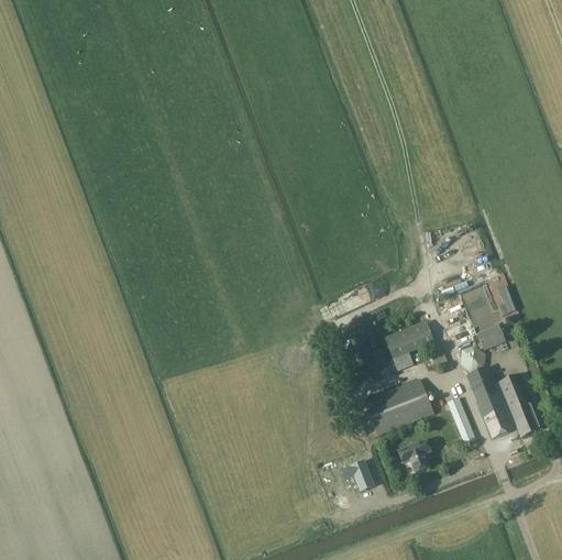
[(507,310),(515,307),(506,282),(498,285),(507,310)]
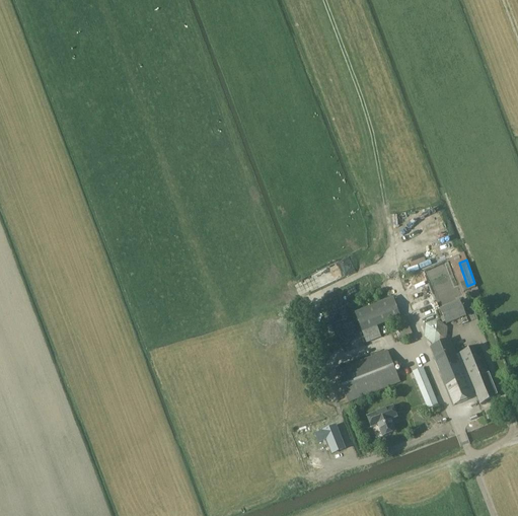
[(392,295),(388,296),(354,309),(365,341),(380,335),(376,324),(399,315),(392,295)]
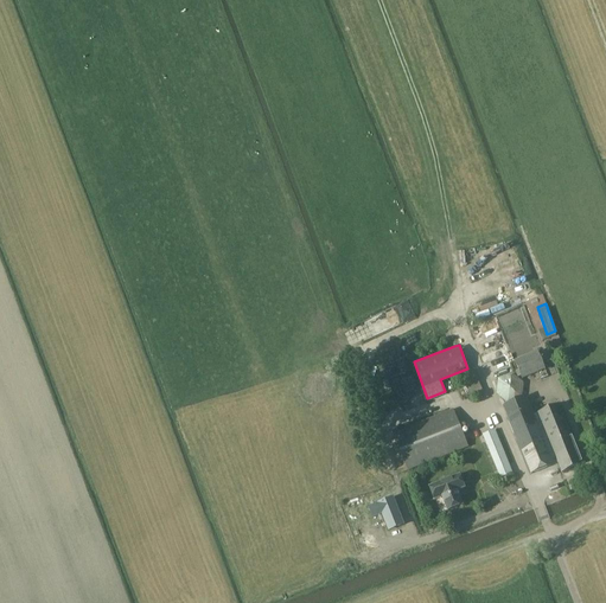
[(521,377),(544,366),(536,348),(514,358),(521,377)]
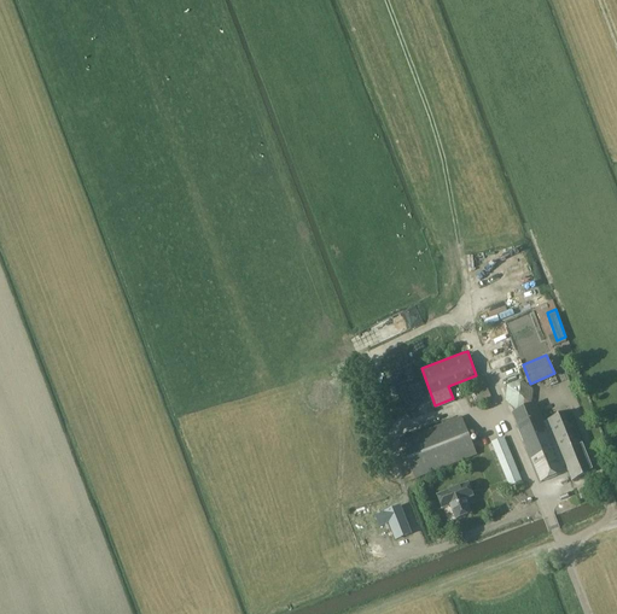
[(469,379),(478,403),(492,398),(481,373),(469,379)]
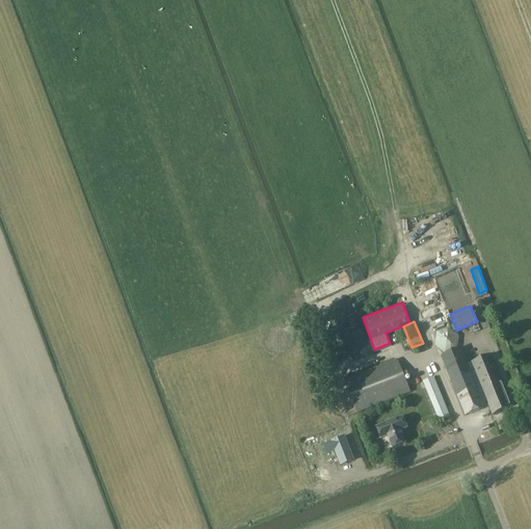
[(444,351),(457,346),(458,333),(448,325),(435,331),(434,343),(444,351)]
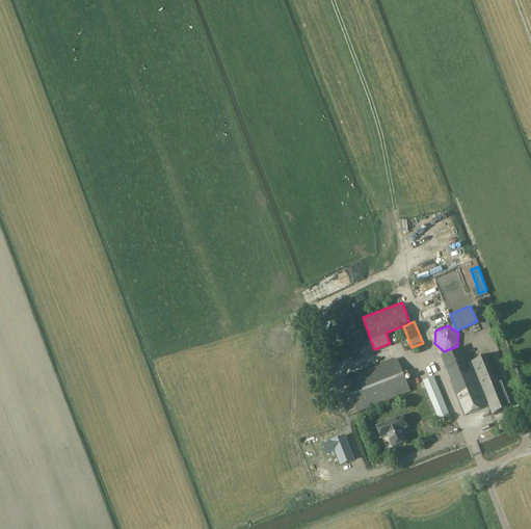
[(440,354),(444,364),(465,413),(484,403),(470,371),(459,346),(440,354)]
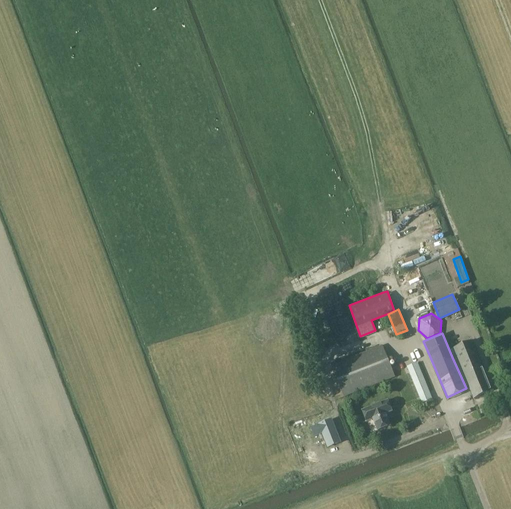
[(473,396),(489,389),(469,339),(452,346),(473,396)]
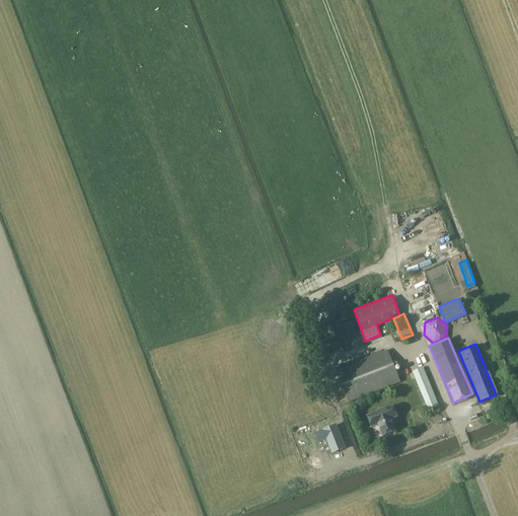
[(348,400),(389,384),(399,380),(386,348),(335,368),(348,400)]
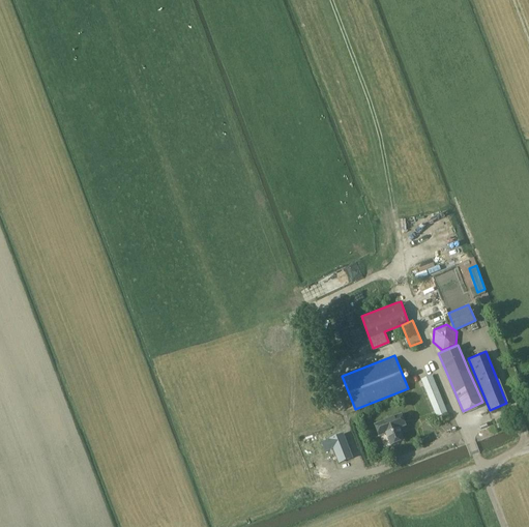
[(423,399),(441,391),(435,375),(416,382),(423,399)]
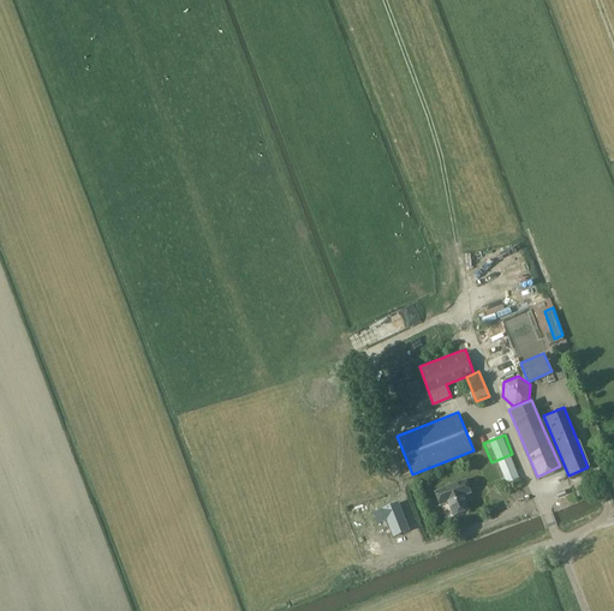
[(508,461),(494,467),(501,485),(516,479),(508,461)]
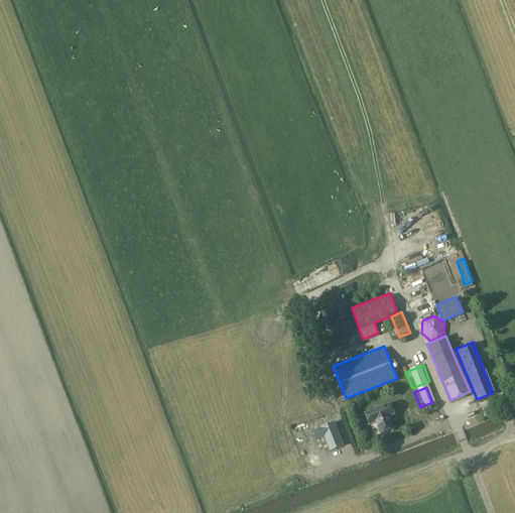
[(392,426),(387,414),(394,412),(390,402),(364,411),(368,422),(375,419),(379,431),(392,426)]
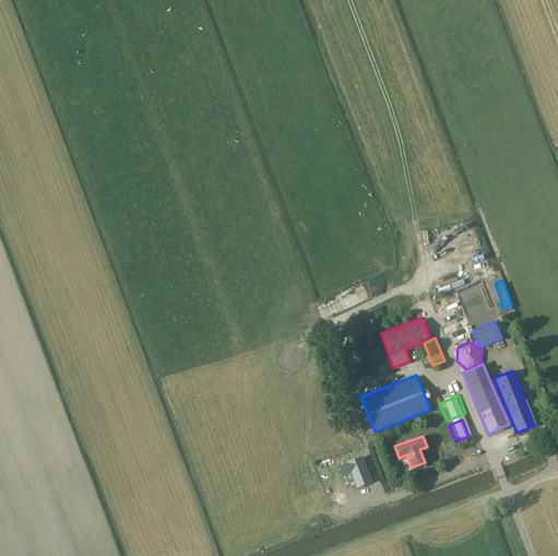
[(346,464),(356,486),(371,480),(363,458),(346,464)]
